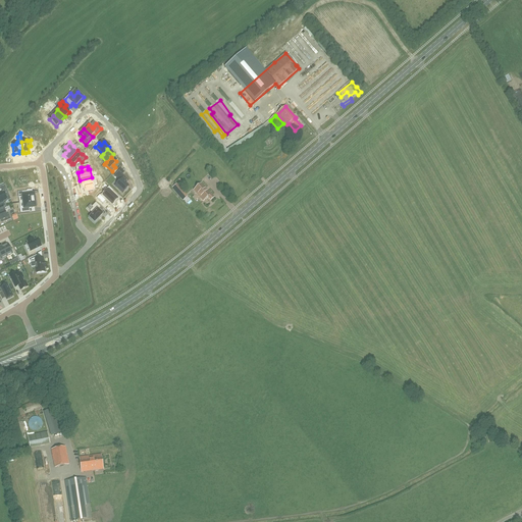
[(119,171),(114,176),(120,181),(115,187),(122,193),(128,187),(125,184),(126,183),(124,181),(126,178),(122,174),(119,171)]
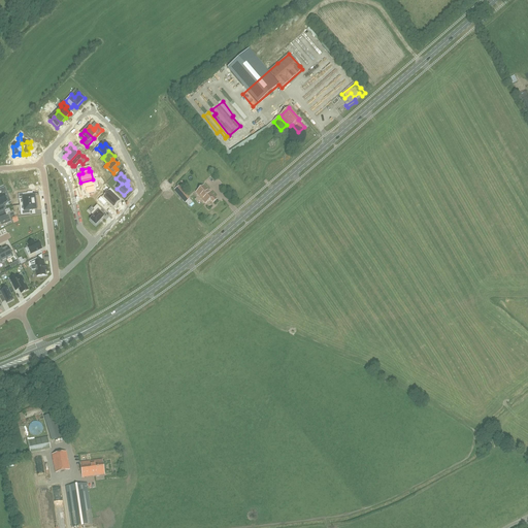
[(93,179),(80,183),(83,191),(84,190),(86,190),(87,194),(90,193),(94,192),(95,192),(94,191),(94,188),(95,188),(93,179)]
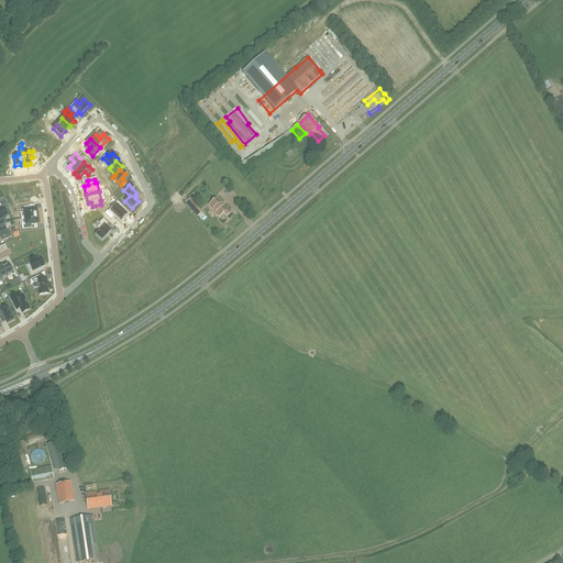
[(209,206),(212,209),(216,213),(219,217),(224,212),(227,216),(231,212),(227,208),(218,198),(209,206)]
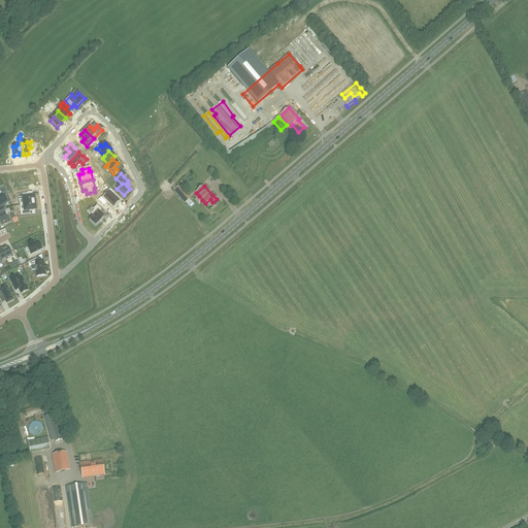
[(101,197),(98,200),(103,206),(104,206),(108,202),(111,205),(113,207),(119,201),(110,193),(108,195),(104,199),(101,197)]
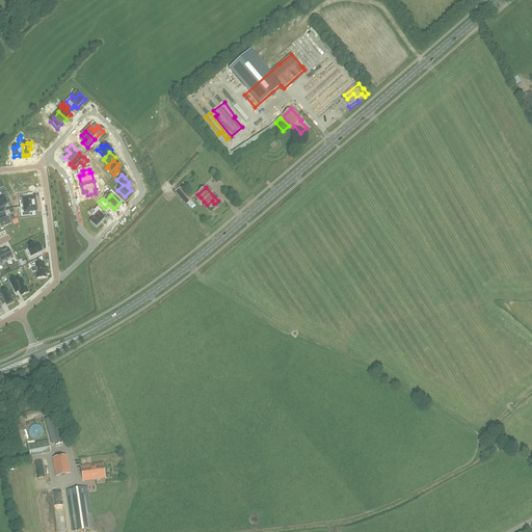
[(27,195),(19,196),(19,201),(23,200),(24,206),(36,205),(35,201),(34,197),(33,197),(28,198),(28,195),(27,195)]
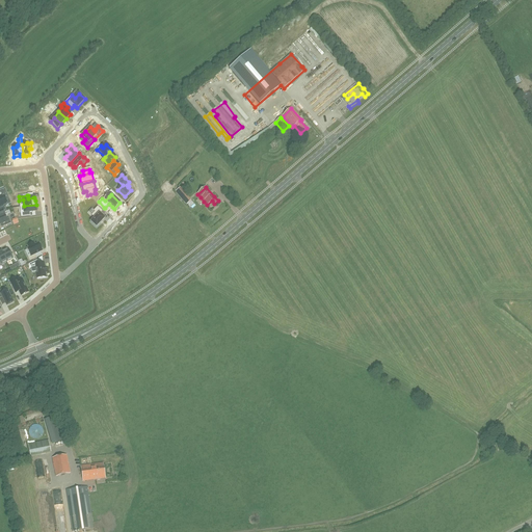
[(25,212),(21,213),(21,217),(30,216),(30,213),(35,212),(36,212),(35,209),(36,209),(36,205),(24,206),(25,212)]
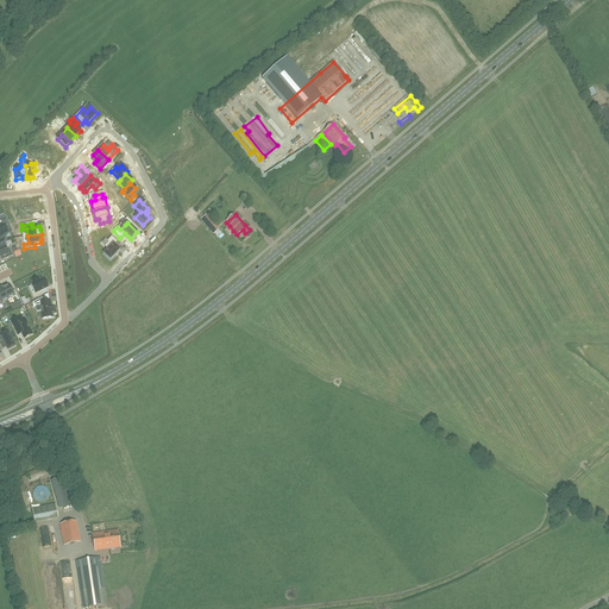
[(108,250),(104,255),(111,259),(114,255),(115,256),(115,255),(117,253),(119,250),(118,248),(114,245),(117,242),(112,237),(107,242),(108,243),(105,246),(108,250)]
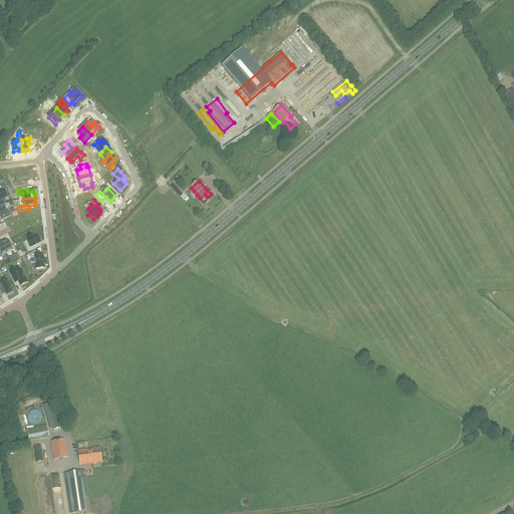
[(5,209),(0,210),(0,217),(4,216),(5,218),(11,216),(9,211),(6,212),(5,209)]
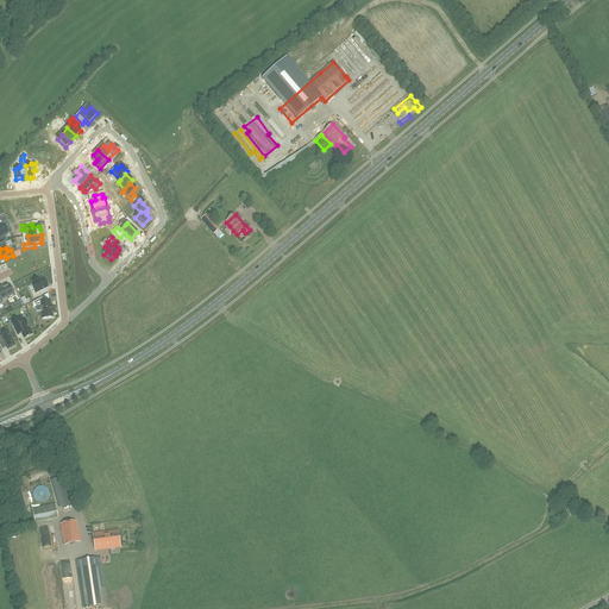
[(36,293),(32,295),(33,299),(42,295),(41,292),(46,288),(48,287),(49,286),(46,281),(45,281),(44,278),(39,281),(39,278),(32,282),(33,284),(31,284),(31,286),(36,293)]
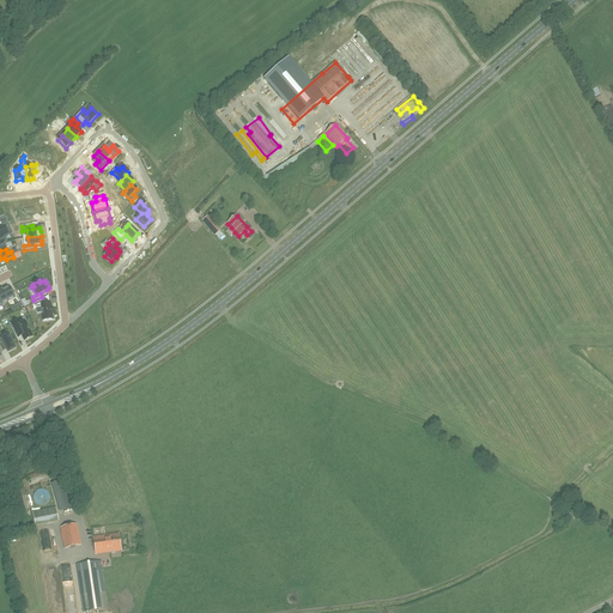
[(2,291),(7,302),(14,298),(10,287),(2,291)]
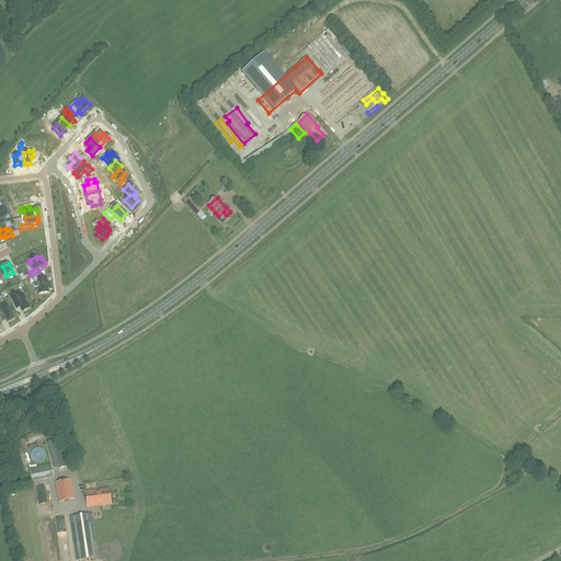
[(41,274),(30,278),(31,283),(33,283),(37,282),(38,287),(39,294),(48,293),(47,287),(48,287),(48,283),(47,283),(46,278),(45,278),(42,278),(41,274)]
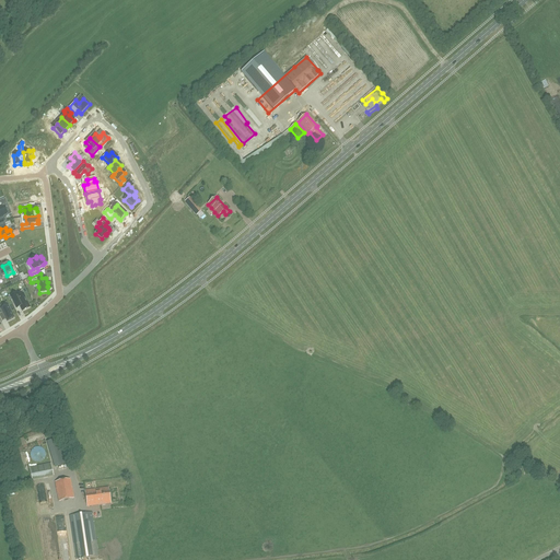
[(30,307),(23,294),(19,296),(18,293),(11,296),(14,303),(16,308),(20,306),(22,311),(30,307)]
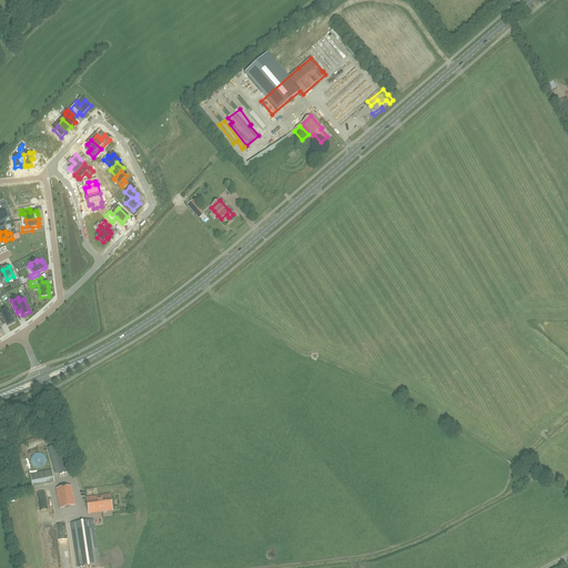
[(14,323),(8,311),(3,313),(1,308),(0,310),(0,320),(3,318),(6,324),(7,326),(10,324),(11,324),(14,323)]
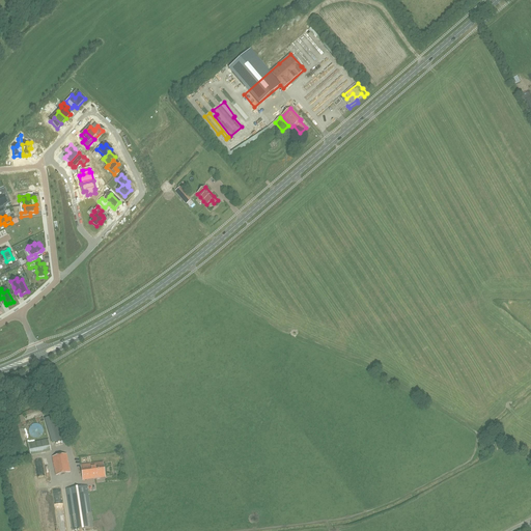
[(21,423),(45,415),(42,407),(22,413),(23,415),(19,416),(21,422),(21,423)]
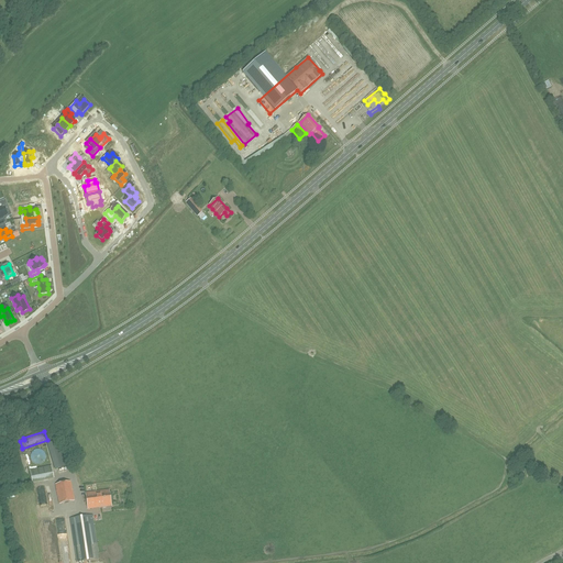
[(58,441),(51,443),(58,470),(66,467),(58,441)]
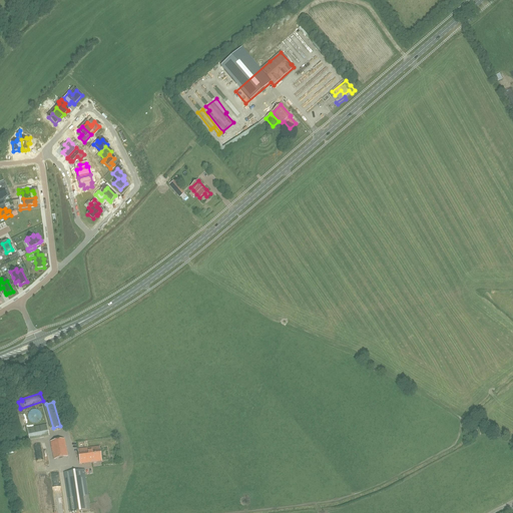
[(41,417),(41,416),(41,415),(41,414),(40,413),(40,412),(39,412),(39,411),(38,411),(37,410),(36,410),(35,410),(34,410),(33,410),(32,410),(31,410),(31,411),(30,411),(29,412),(29,413),(28,413),(28,414),(28,415),(27,415),(27,416),(27,417),(27,418),(28,418),(28,419),(28,420),(29,421),(29,422),(30,422),(31,423),(32,423),(33,423),(34,424),(35,424),(36,423),(37,423),(38,423),(38,422),(39,422),(40,421),(40,420),(41,420),(41,419),(41,418),(41,417)]
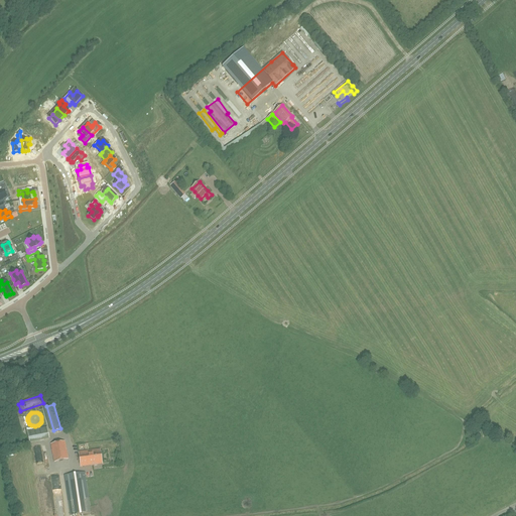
[(49,439),(46,427),(27,431),(29,443),(49,439)]
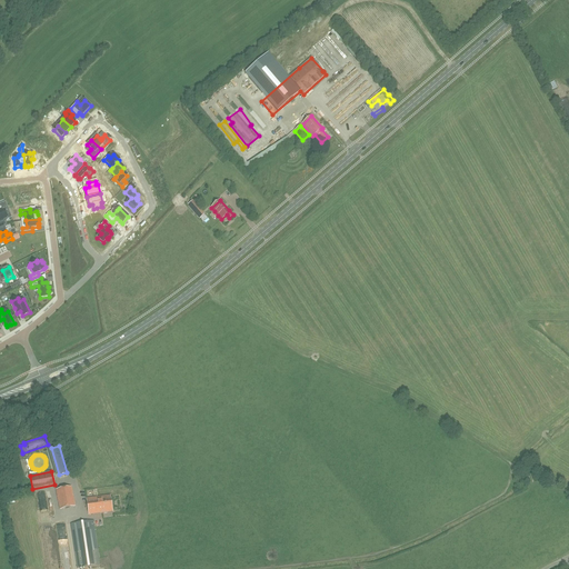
[(71,487),(56,490),(60,510),(75,507),(71,487)]
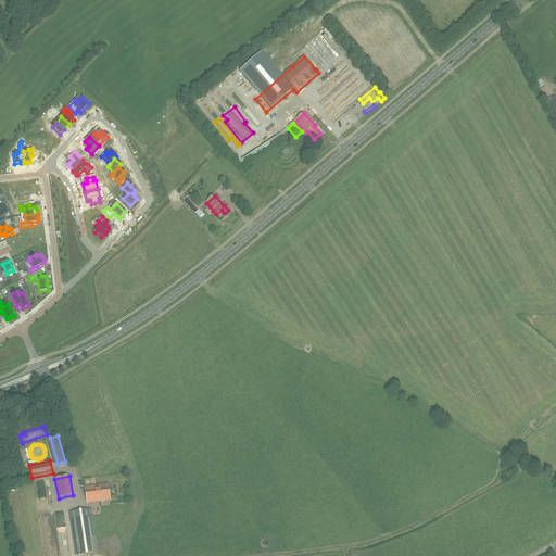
[(87,503),(104,501),(110,500),(108,484),(85,488),(87,503)]
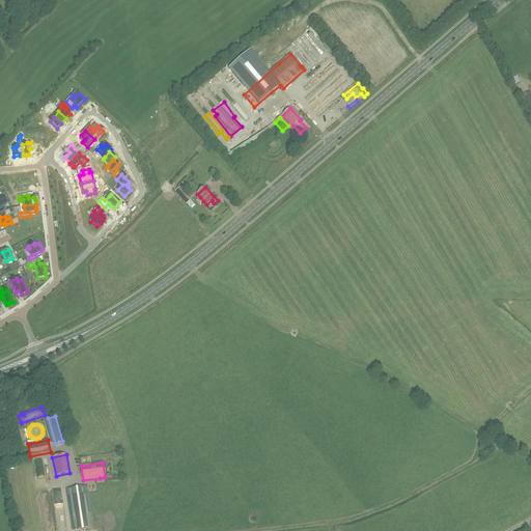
[(93,528),(91,514),(87,486),(65,490),(72,530),(93,528)]
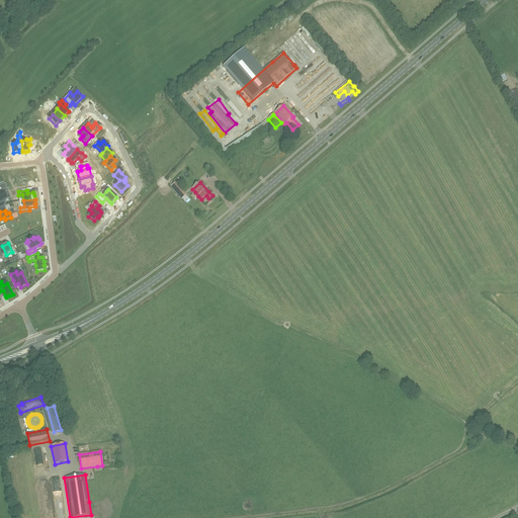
[(62,493),(61,481),(54,482),(54,494),(62,493)]
